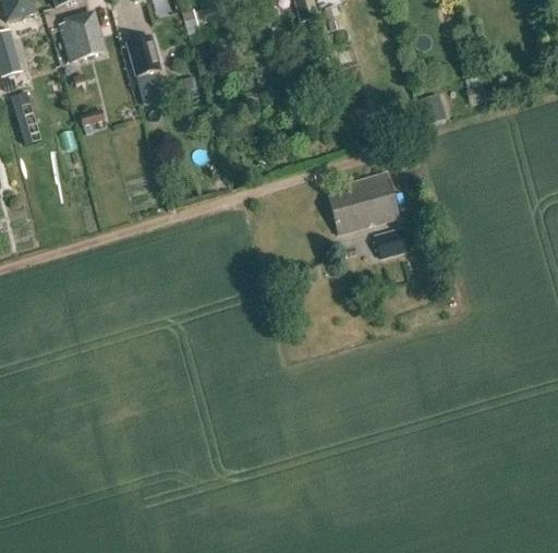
[(35,11),(32,0),(1,0),(7,20),(35,11)]
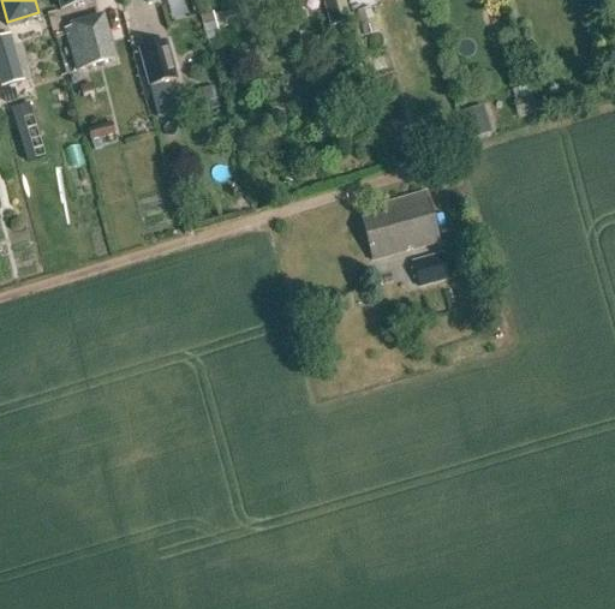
[(323,0),(330,24),(352,18),(346,0),(323,0)]
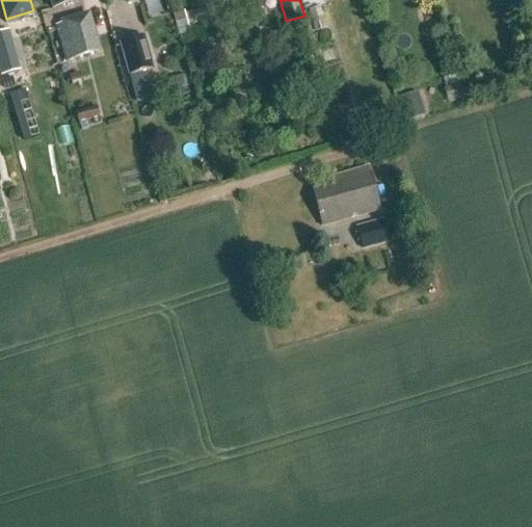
[(320,3),(309,6),(315,29),(326,25),(320,3)]
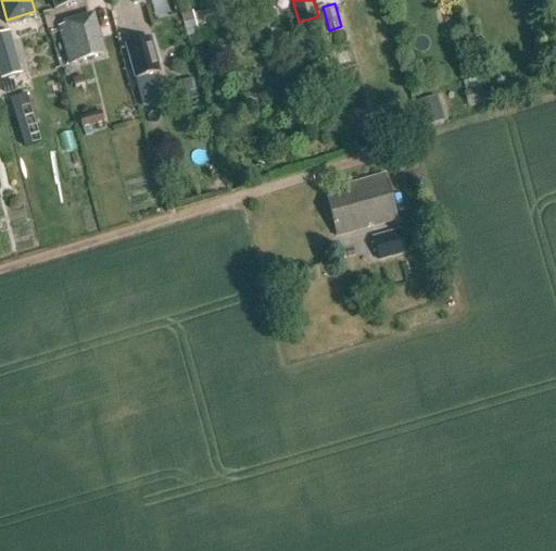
[(192,11),(197,24),(215,19),(212,5),(192,11)]
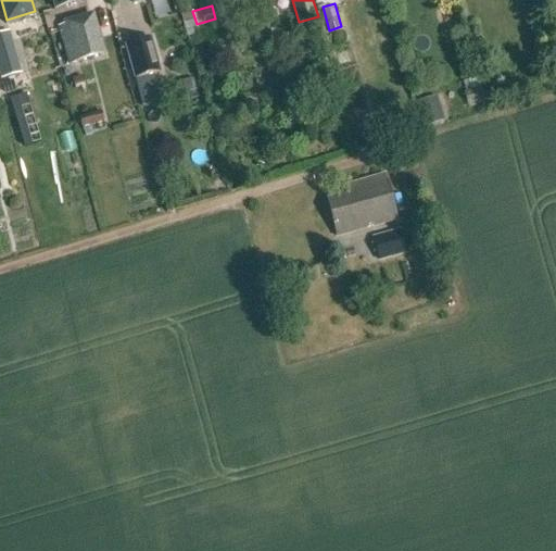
[(68,59),(105,49),(93,8),(63,16),(64,20),(58,22),(68,59)]
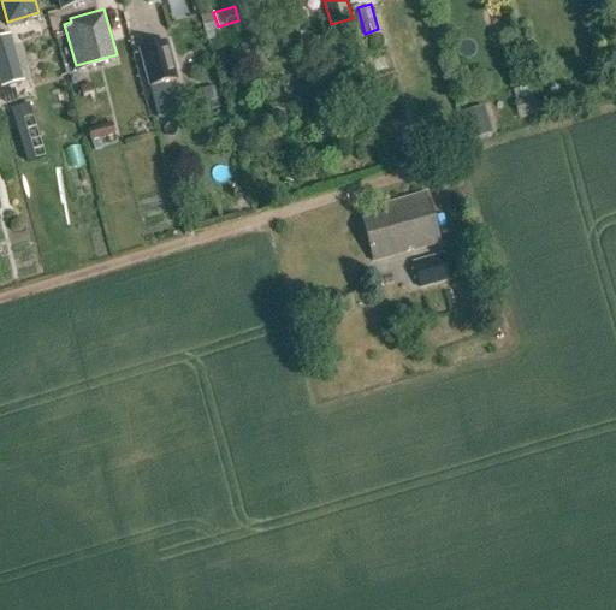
[(201,12),(211,47),(221,43),(212,10),(201,12)]
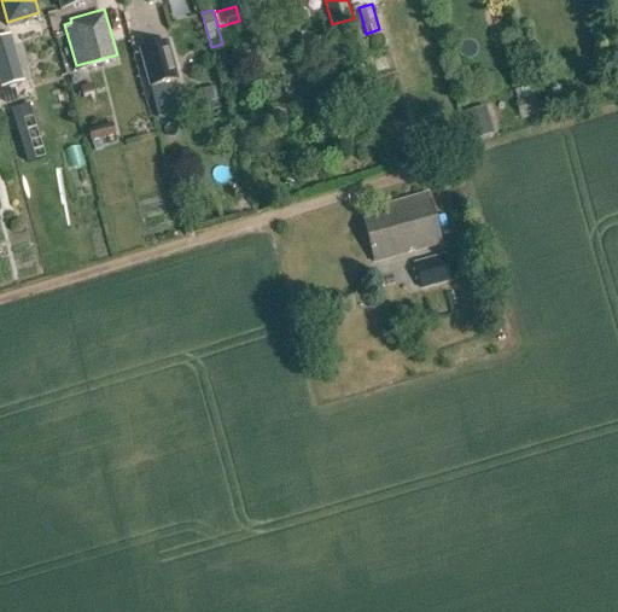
[(169,77),(179,75),(168,38),(139,45),(150,83),(153,98),(174,93),(169,77)]
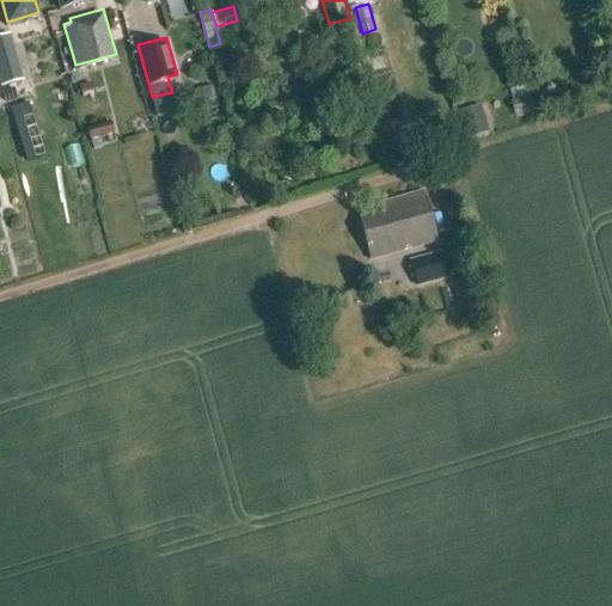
[(23,75),(19,61),(0,66),(0,79),(0,81),(23,75)]
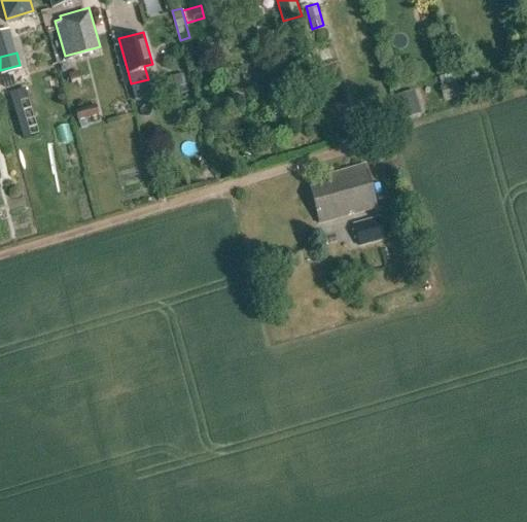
[(68,71),(71,79),(80,76),(78,68),(68,71)]
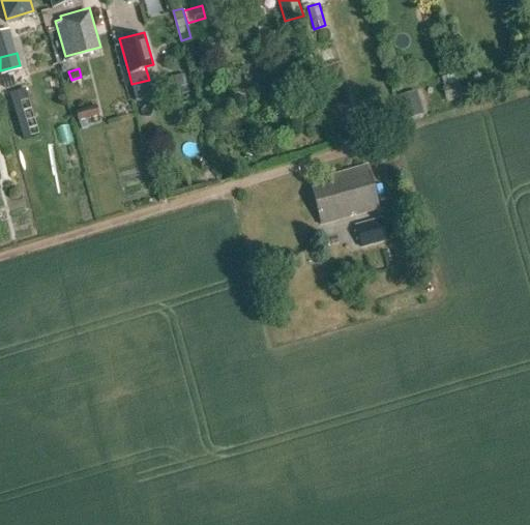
[(2,76),(4,86),(15,83),(12,73),(2,76)]
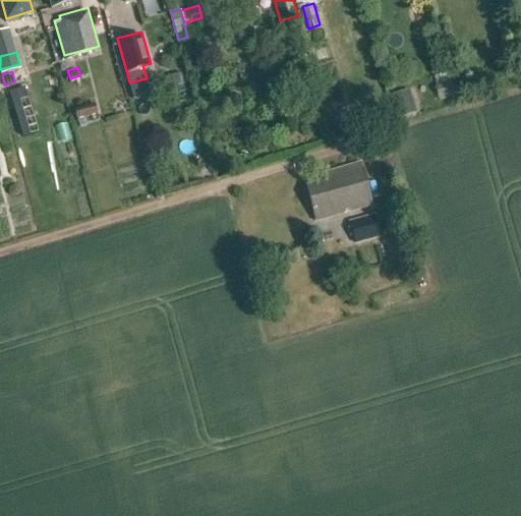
[(433,82),(437,92),(453,88),(451,77),(436,81),(433,82)]
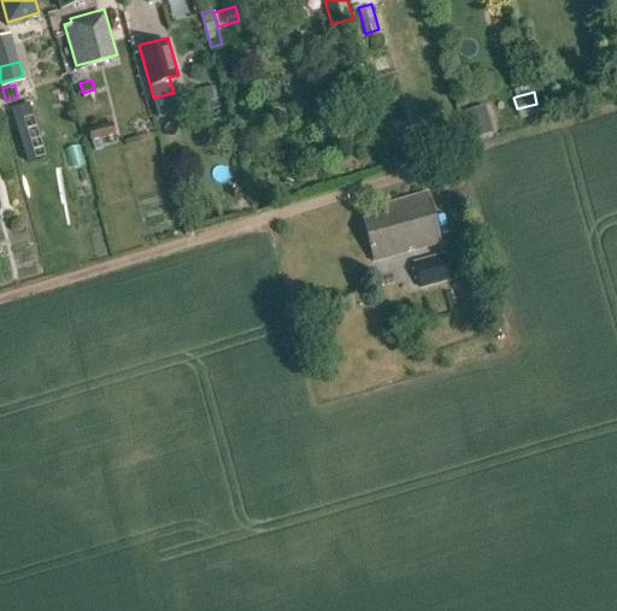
[(487,112),(463,119),(468,137),(493,130),(487,112)]
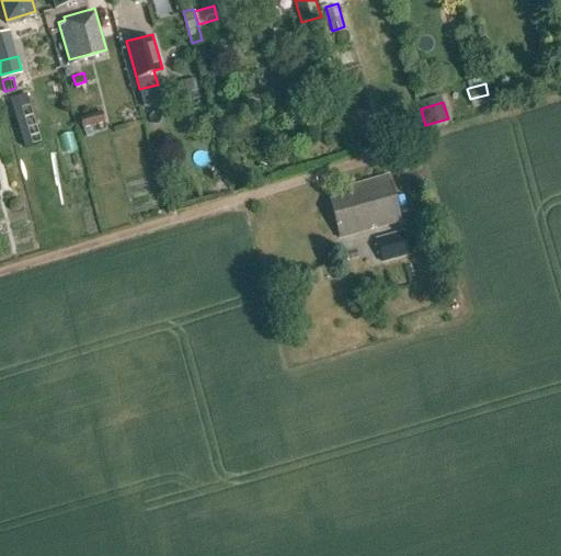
[(83,124),(104,118),(101,108),(80,114),(83,124)]
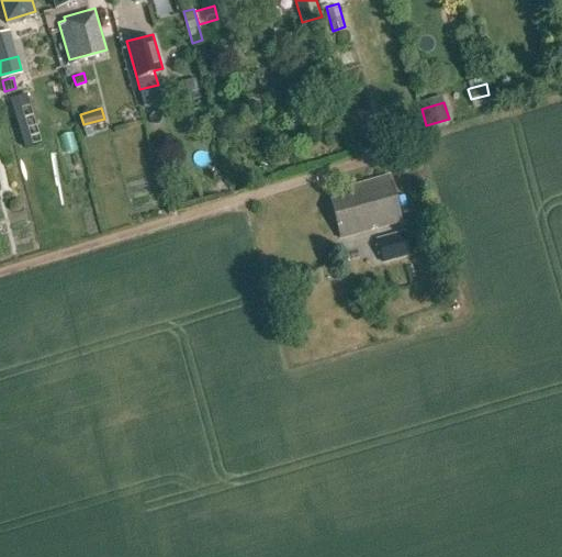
[(400,219),(401,219),(389,175),(335,189),(338,201),(333,203),(340,234),(400,218),(400,219)]
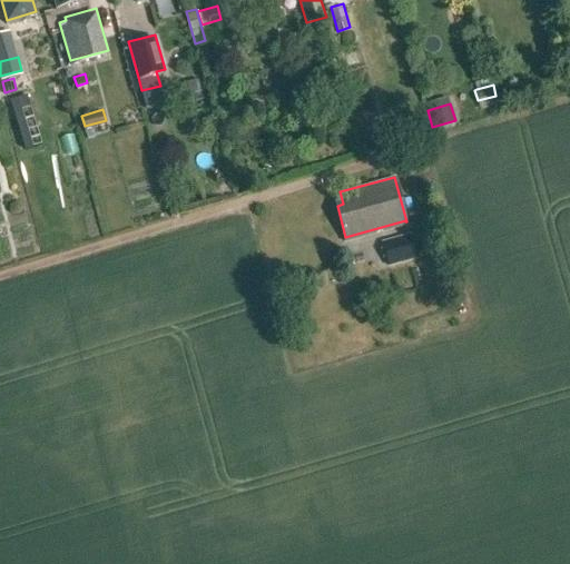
[(389,260),(414,254),(409,231),(383,238),(389,260)]
